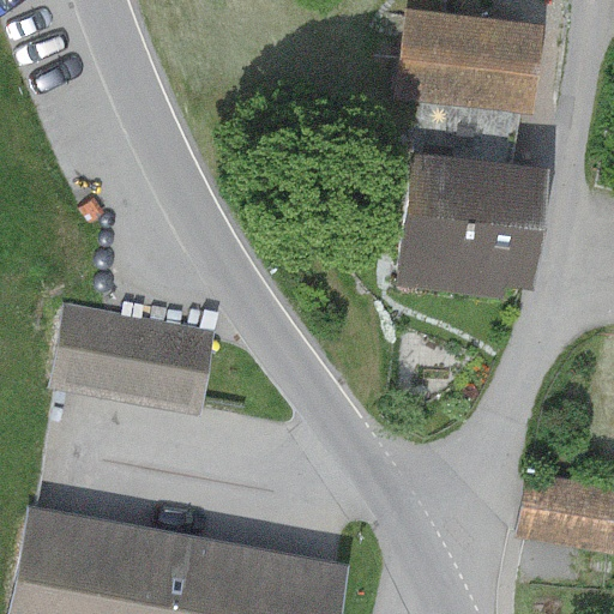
[(543,24),(404,10),(395,101),(533,115),(543,24)]
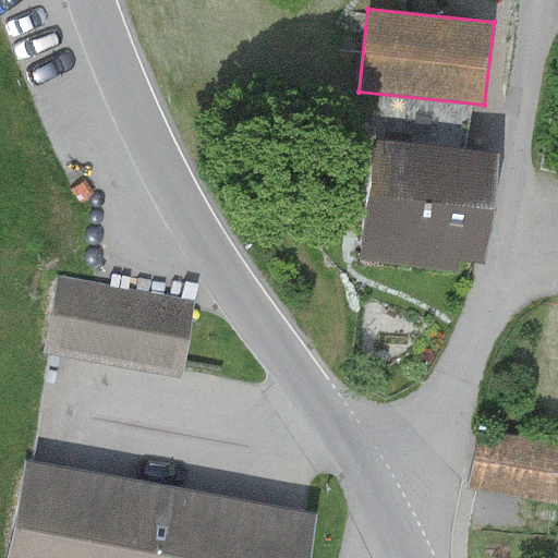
[(499,155),(373,141),(359,258),(461,270),(461,262),(486,265),(499,155)]
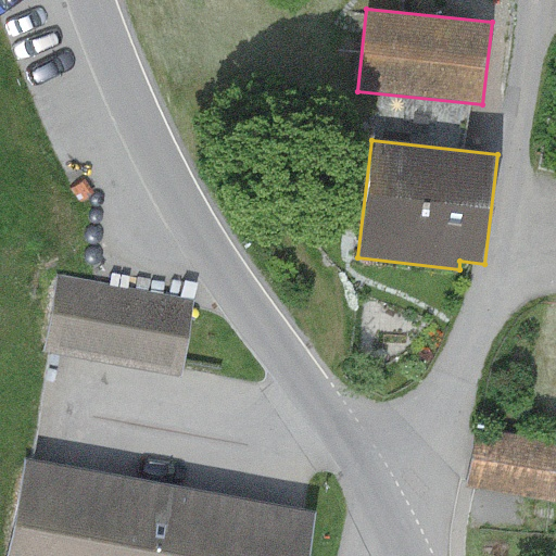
[(190,301),(57,277),(42,353),(176,378),(190,301)]
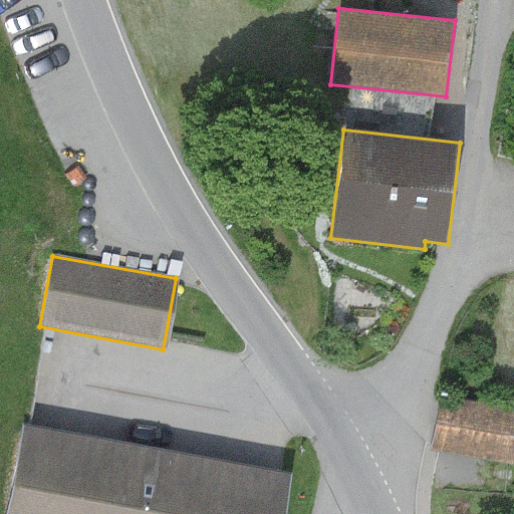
[(513,458),(513,410),(441,397),(431,451),(513,465),(513,458)]
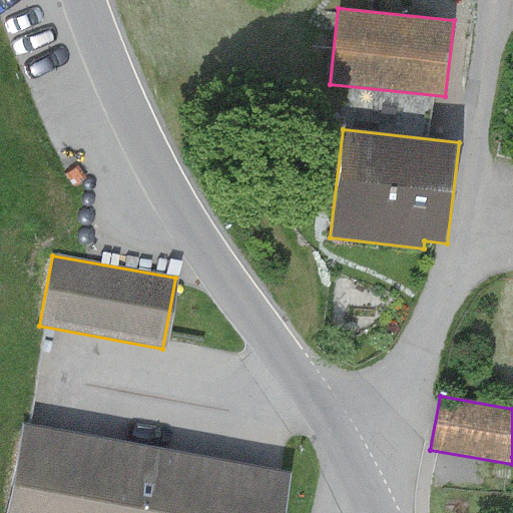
[(279,512),(286,473),(17,426),(1,512),(279,512)]
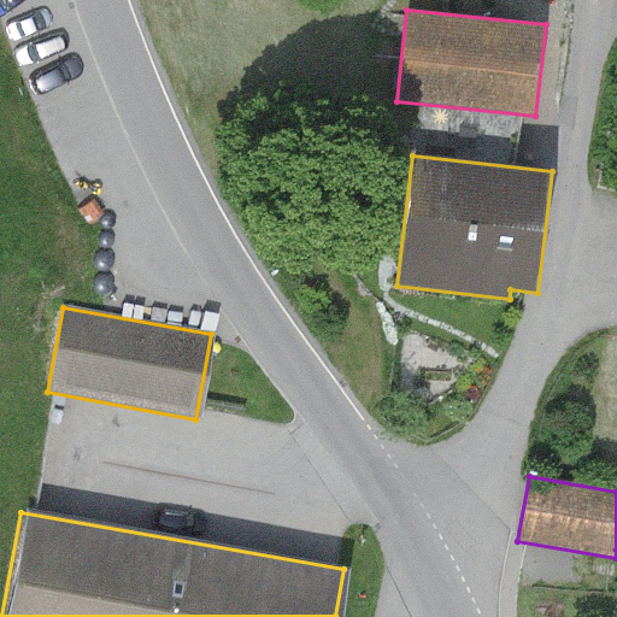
All buildings are outlined.
